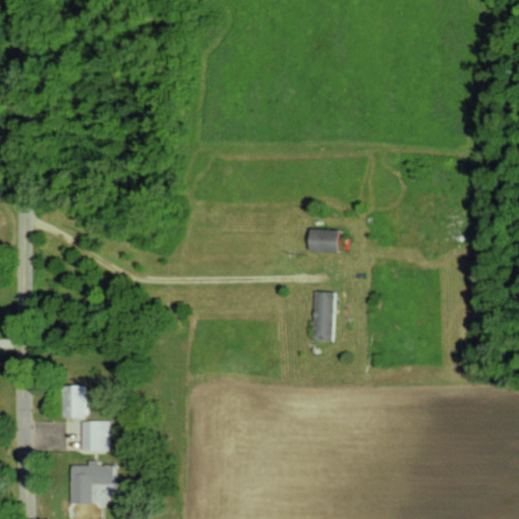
[(338,252),(339,231),(309,230),(309,251),(338,252)]
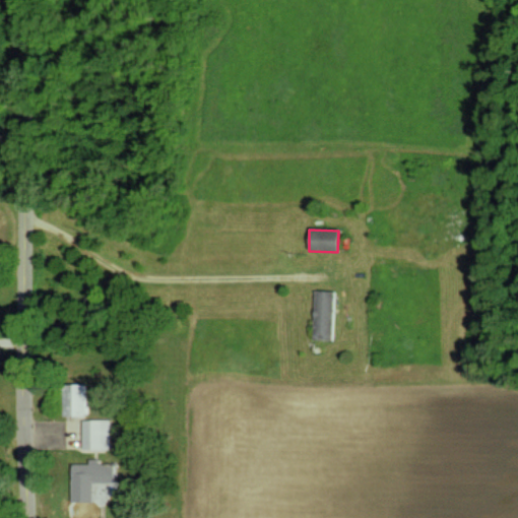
[(331,293),(312,292),(311,340),(331,340),(331,293)]
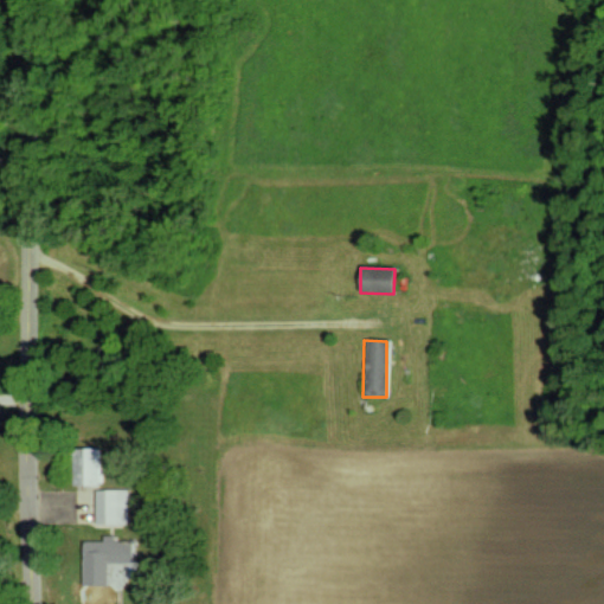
[(96,449),(83,449),(82,455),(71,455),(71,487),(96,487),(96,449)]
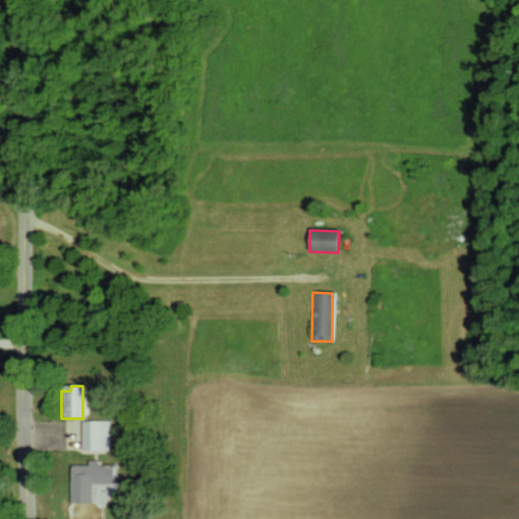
[(79,422),(80,452),(108,451),(107,421),(79,422)]
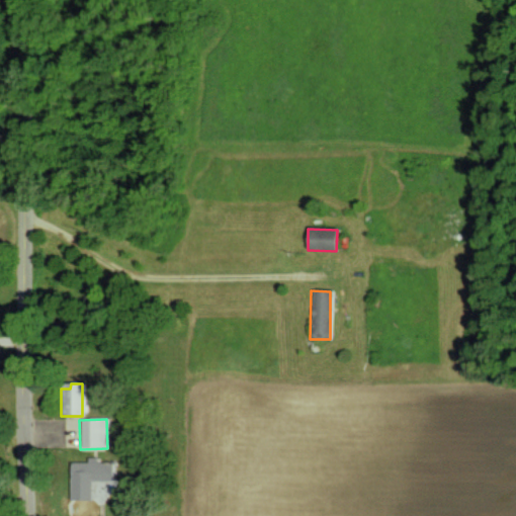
[(90,502),(90,482),(110,482),(111,463),(85,462),(85,464),(69,463),(68,501),(90,502)]
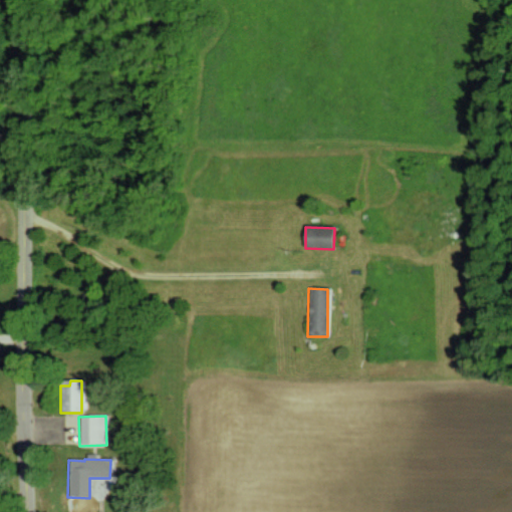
All buildings are outlined.
